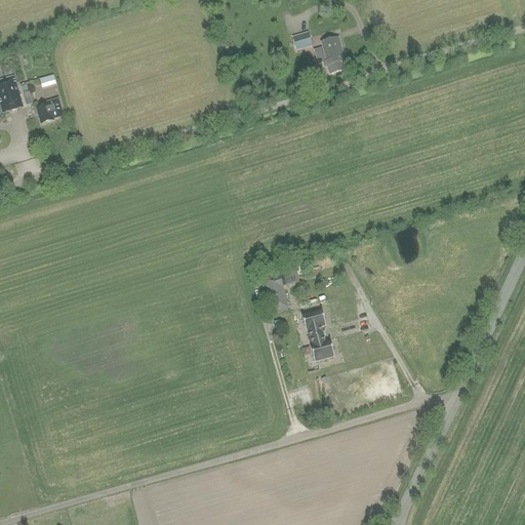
[(296,50),(312,46),(308,34),(292,38),(296,50)]
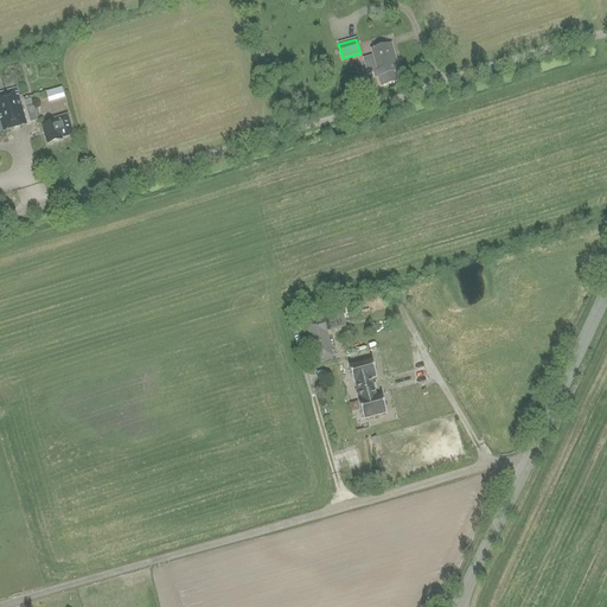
[(402,74),(394,46),(374,51),(379,72),(376,74),(377,80),(379,78),(383,89),(398,84),(396,75),(402,74)]
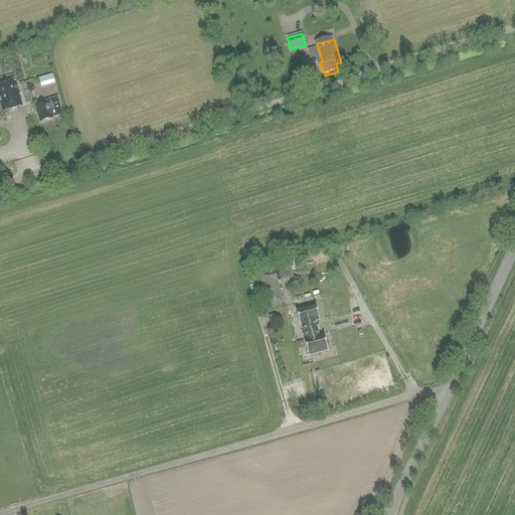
[(19,53),(22,64),(28,63),(25,51),(19,53)]
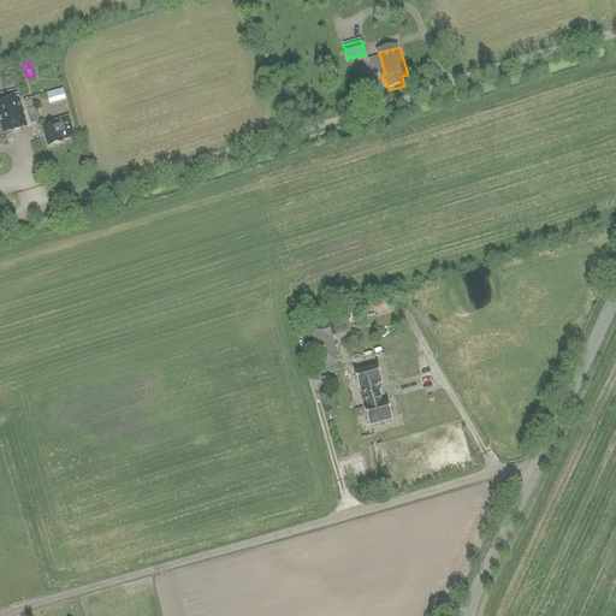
[(64,89),(55,90),(59,101),(67,99),(64,89)]
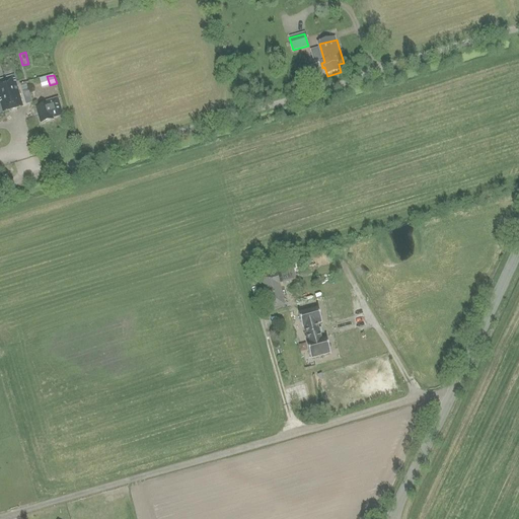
[(0,79),(0,99),(3,112),(22,106),(14,76),(0,79)]
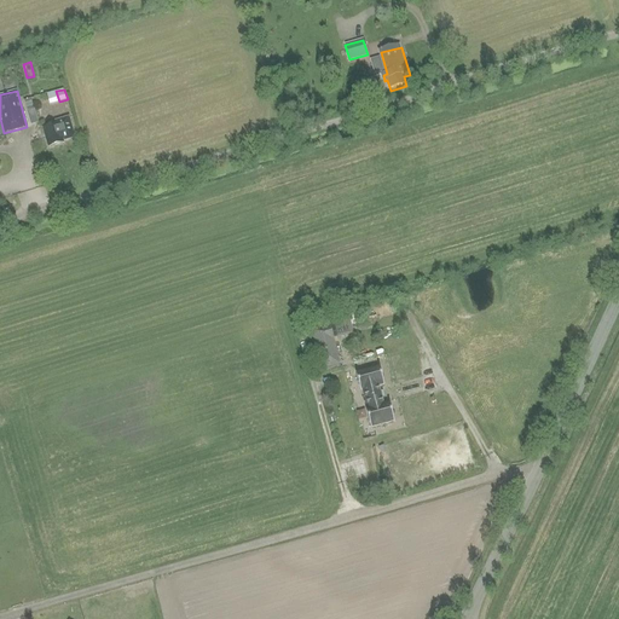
[(34,109),(27,111),(32,125),(39,123),(34,109)]
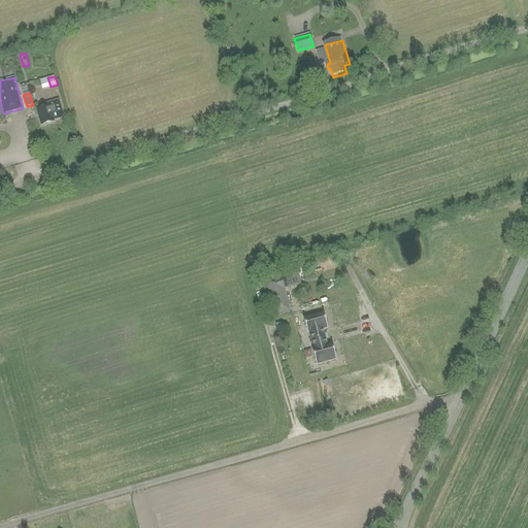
[(61,112),(58,101),(47,103),(48,107),(37,110),(41,126),(54,123),(52,114),(61,112)]
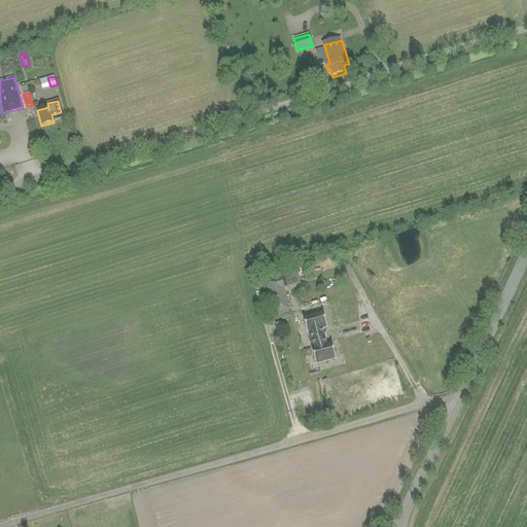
[(268,282),(276,314),(290,310),(284,288),(301,284),(297,273),(268,282)]
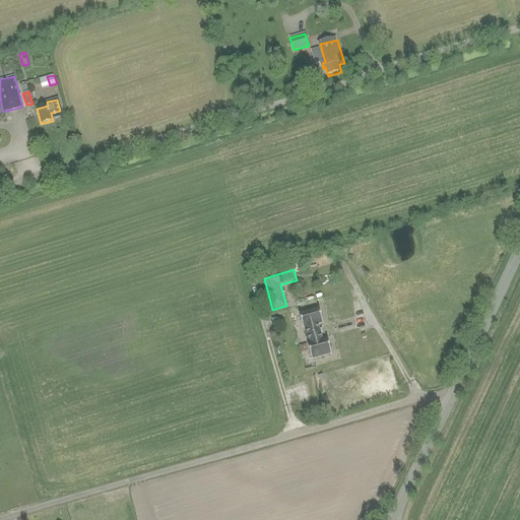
[(320,308),(300,313),(305,329),(306,328),(310,343),(309,344),(313,360),(333,354),(328,338),(324,339),(320,325),(324,323),(320,308)]
